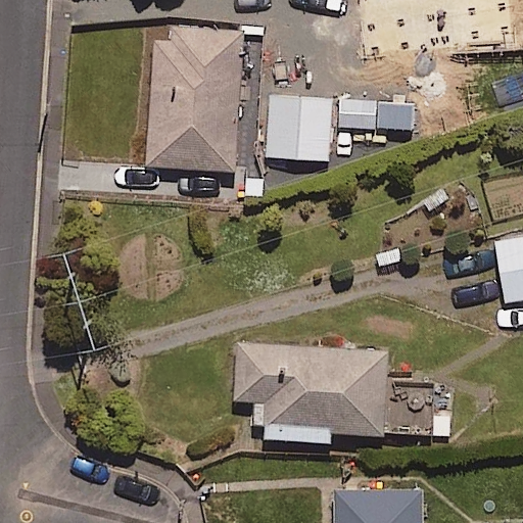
[(241,32),(154,27),(147,165),(234,170),(241,32)]
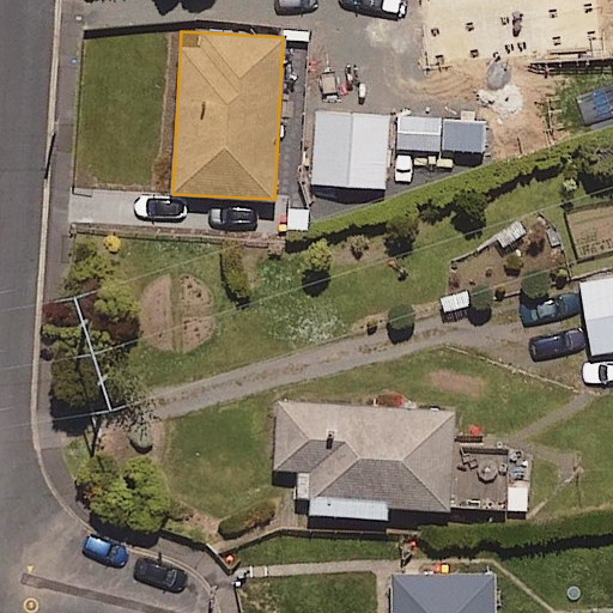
[(388,116),(317,113),(314,183),(384,187),(388,116)]
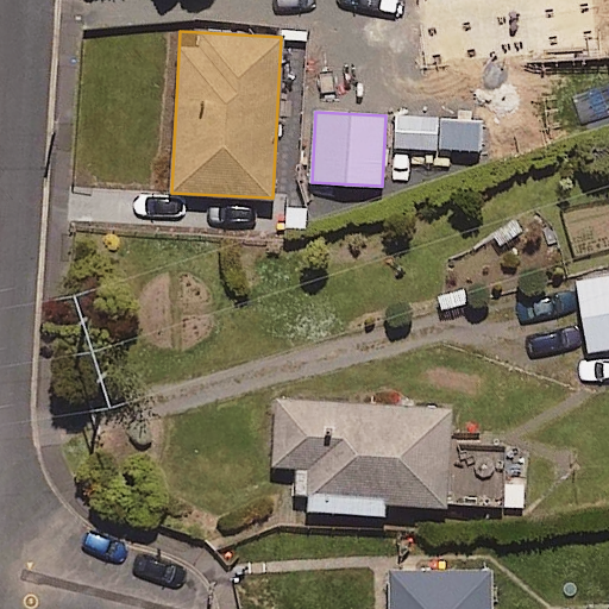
[(608,347),(608,276),(577,281),(588,351),(608,347)]
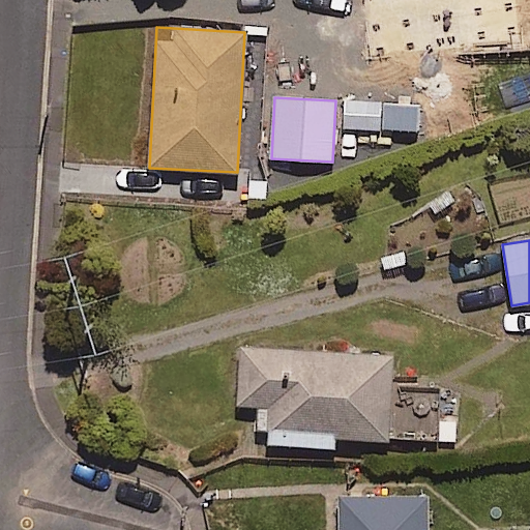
[(390,356),(240,350),(238,406),(269,407),(268,445),(334,447),(334,438),(387,440),(390,356)]
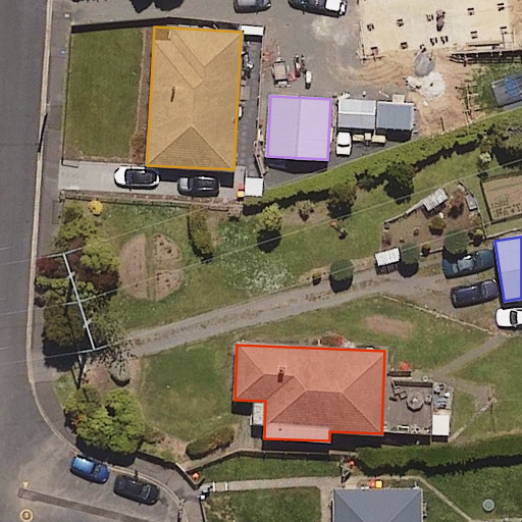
[(432,386),(397,385),(395,431),(430,433),(432,386)]
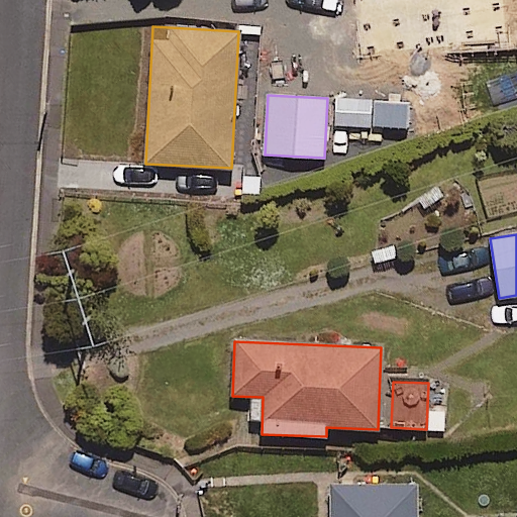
[(415,516),(415,487),(330,488),(329,516),(415,516)]
